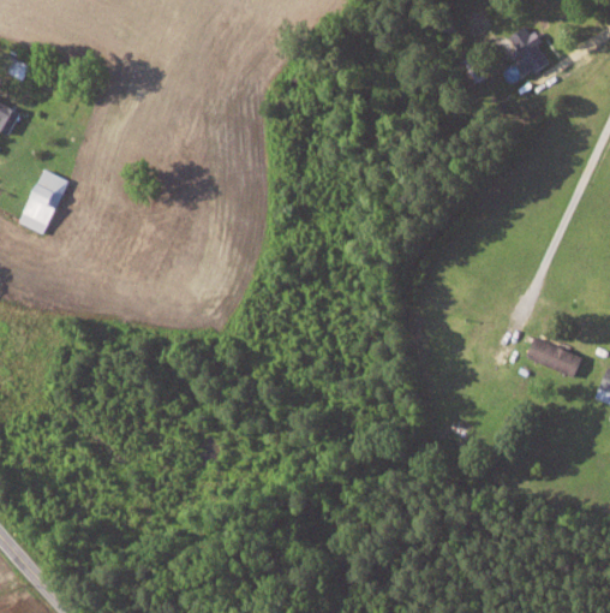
[(507,37),(520,57),(514,61),(526,77),(548,60),(536,45),(543,40),(536,30),(530,35),(522,27),(507,37)]
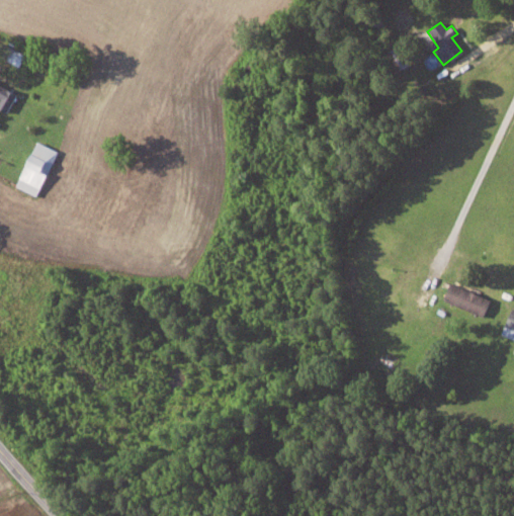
[(411,65),(400,46),(386,54),(397,73),(411,65)]
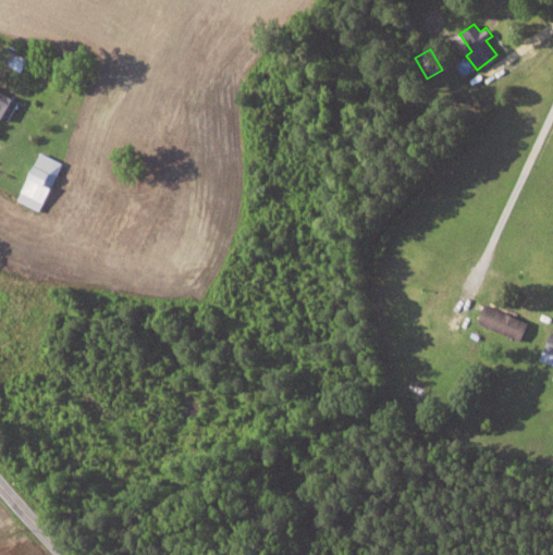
[(61,163),(38,153),(16,202),(39,212),(61,163)]
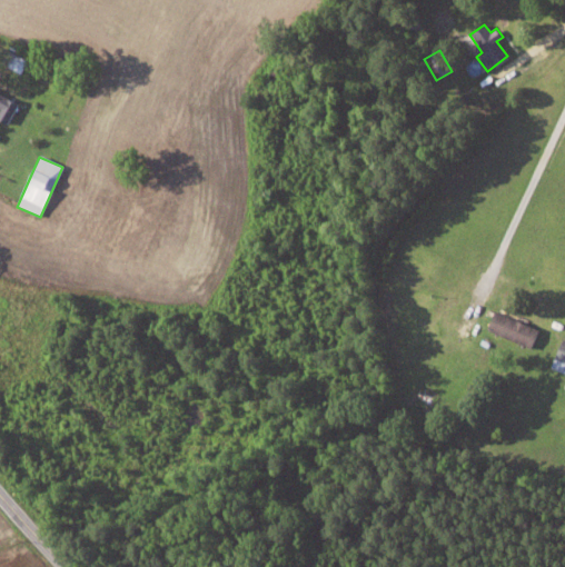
[(487,330),(529,350),(537,330),(496,311),(487,330)]
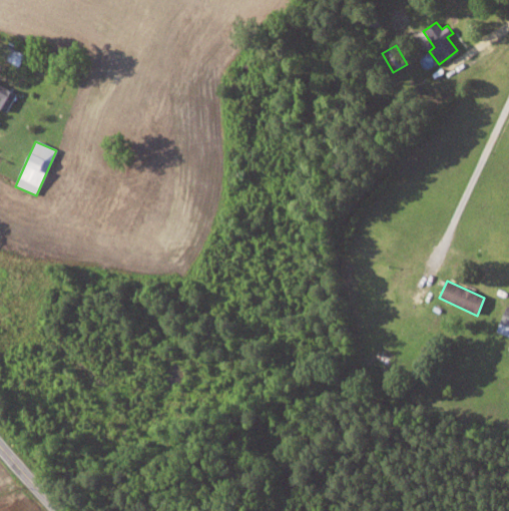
[(508,307),(507,307),(496,333),(508,337),(508,307)]
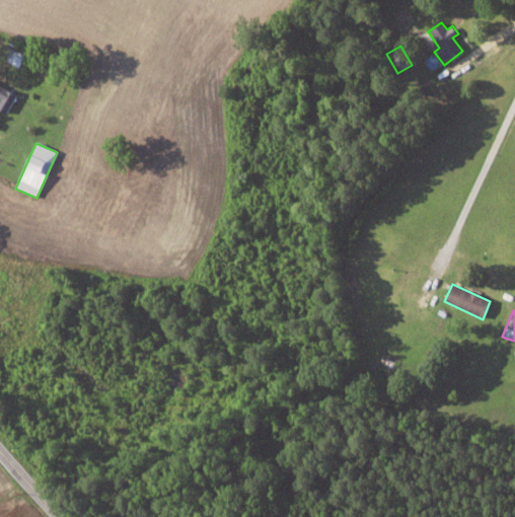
All buildings are outlined.
